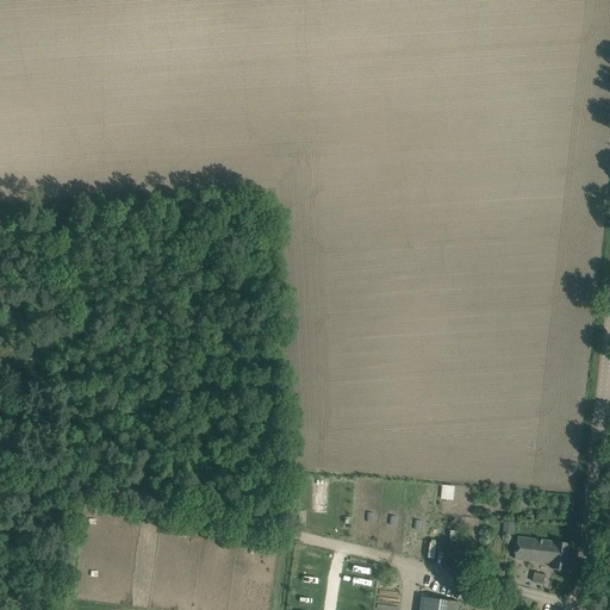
[(453,500),(455,485),(442,484),(440,498),(453,500)]
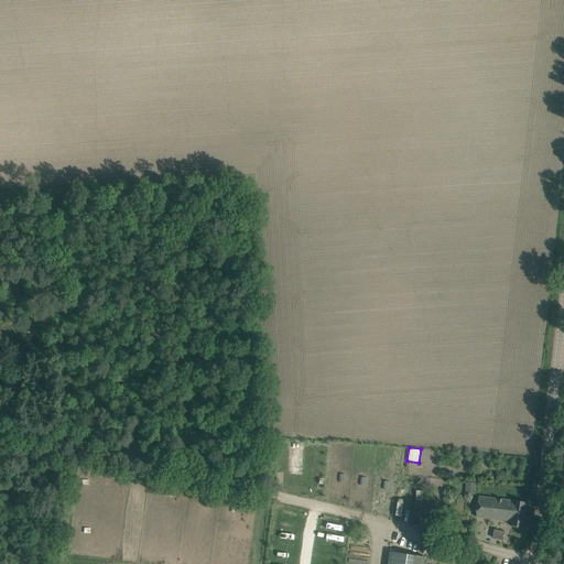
[(466,481),(465,491),(475,492),(475,483),(466,481)]
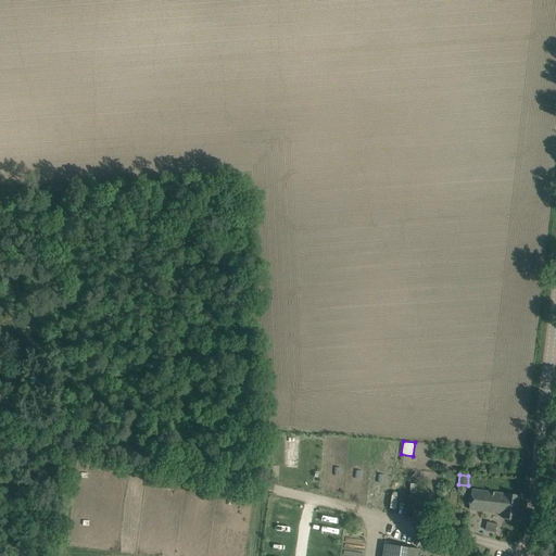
[(504,518),(517,520),(520,495),(509,494),(507,494),(472,490),(469,509),(504,514),(504,518)]
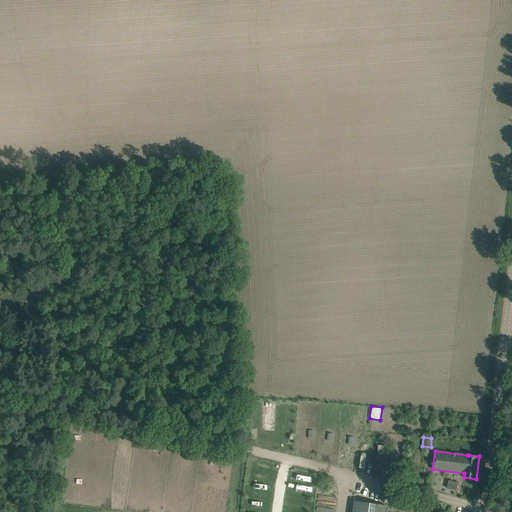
[(448,480),(447,488),(456,490),(458,482),(448,480)]
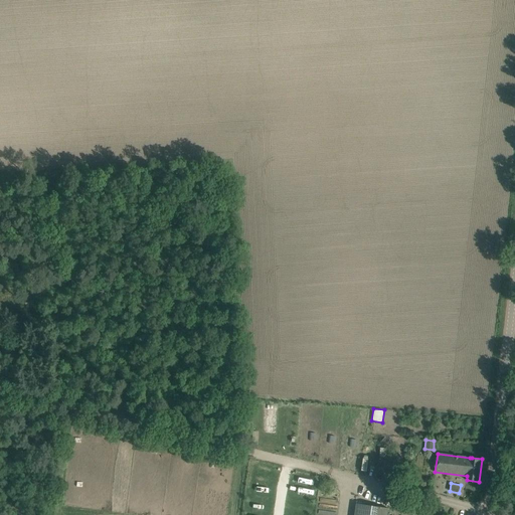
[(357,504),(354,514),(386,514),(388,509),(357,504)]
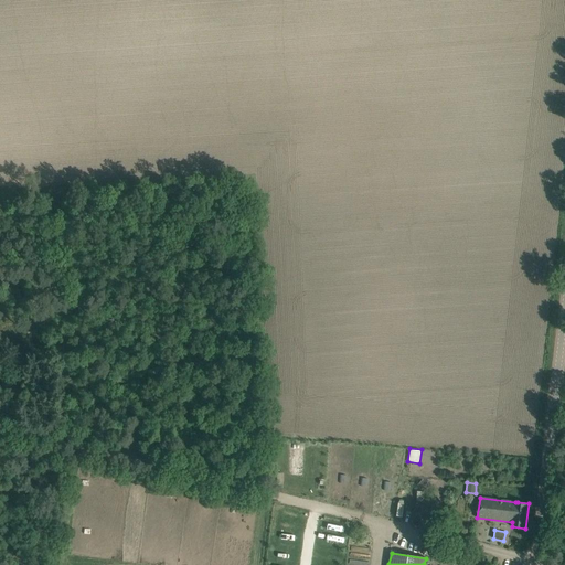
All buildings are outlined.
